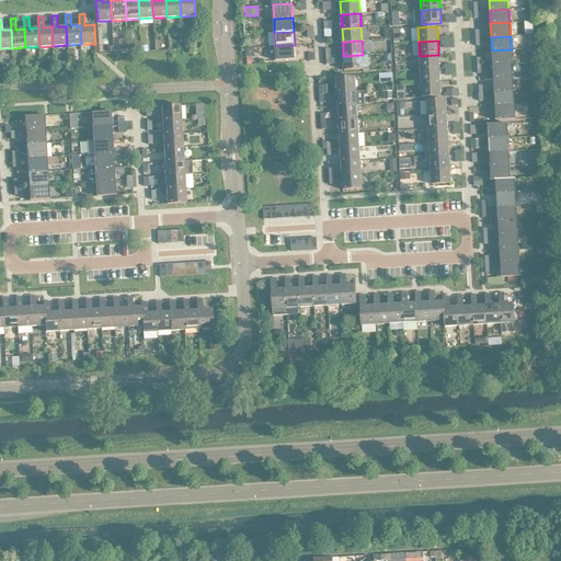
[(295,45),(275,46),(276,60),(296,59),(295,45)]
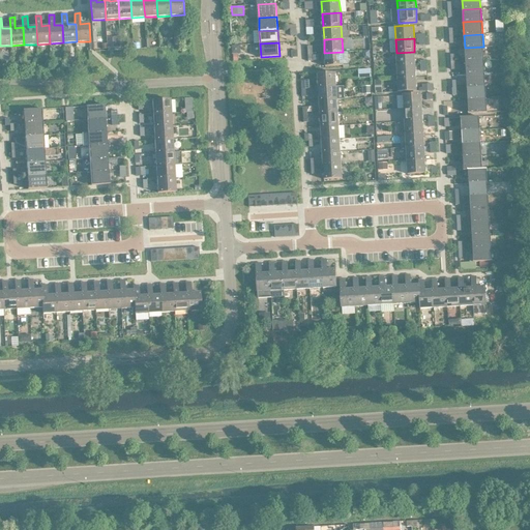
[(465,48),(466,61),(483,60),(483,47),(465,48)]
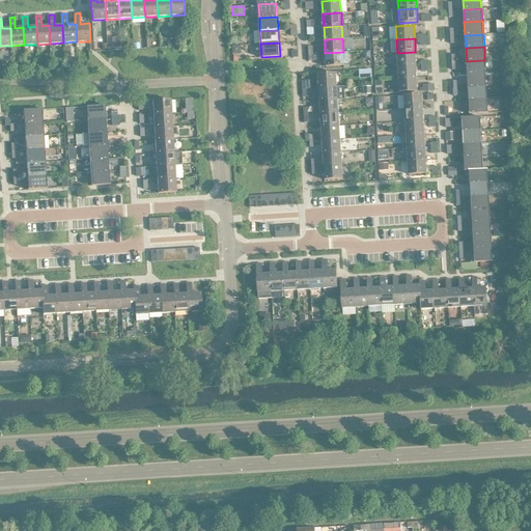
[(343,52),(325,53),(326,66),(344,65),(343,52)]
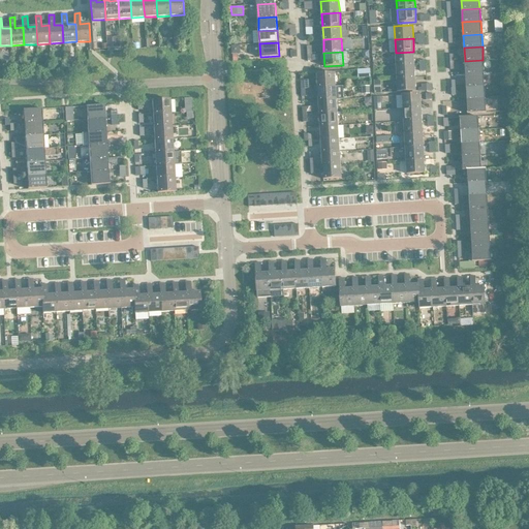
[(396,53),(396,65),(414,64),(413,52),(396,53)]
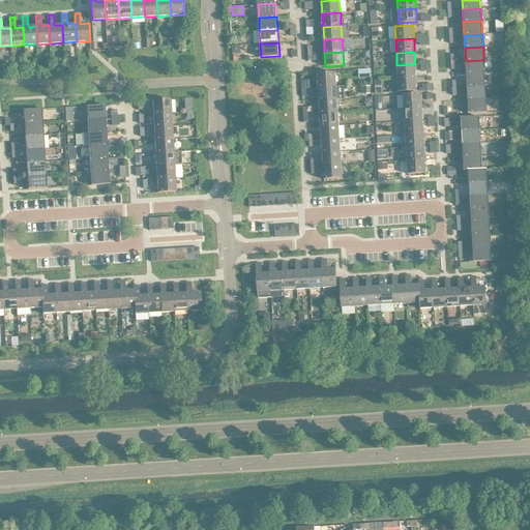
[(466,61),(467,75),(484,72),(483,60),(466,61)]
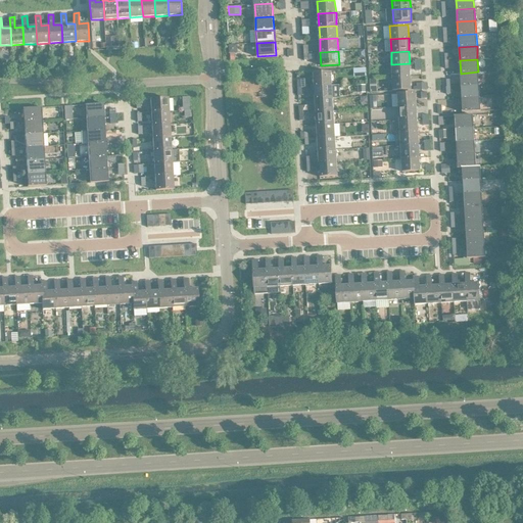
[(391,64),(392,78),(411,77),(410,63),(391,64)]
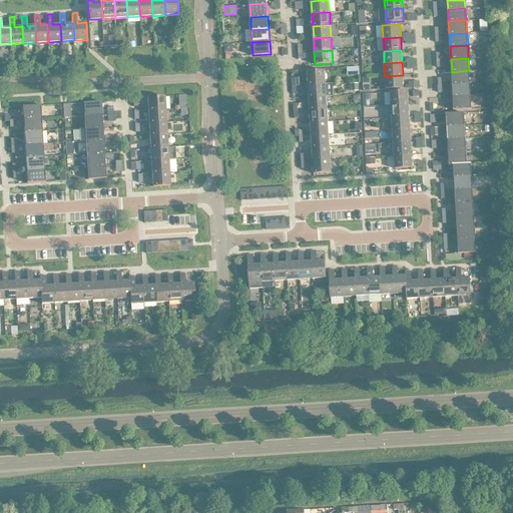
[(452,72),(452,84),(470,83),(469,70),(452,72)]
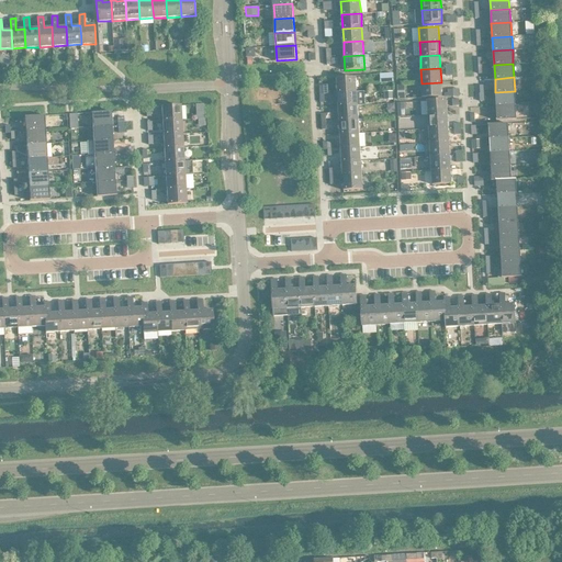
[(337,79),(337,93),(357,92),(356,78),(337,79)]
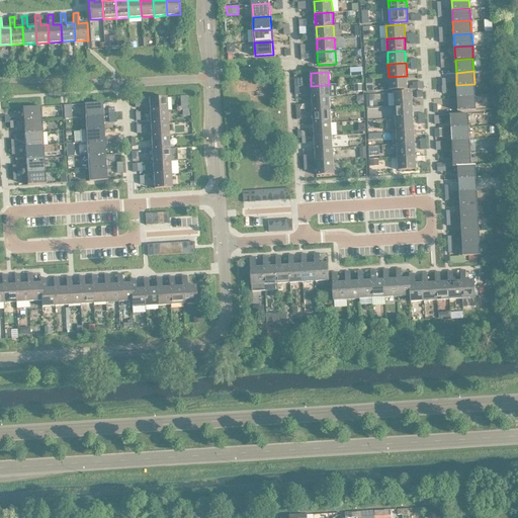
[(407,76),(389,77),(390,90),(408,89),(407,76)]
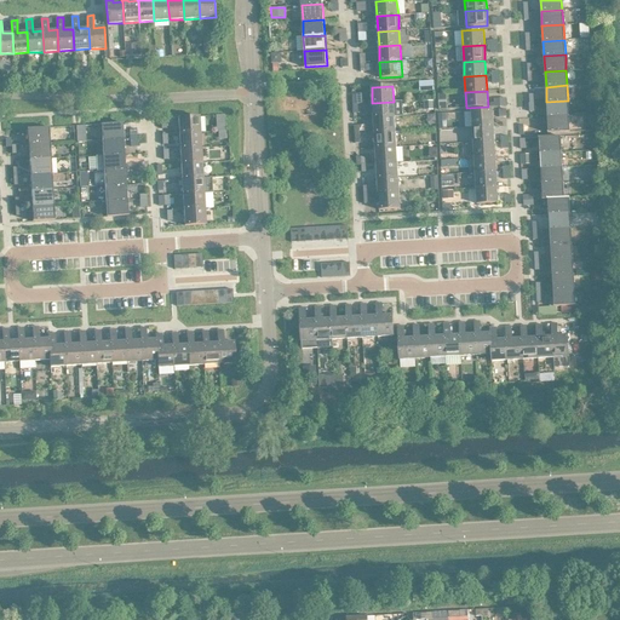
[(546,102),(547,118),(569,116),(568,101),(546,102)]
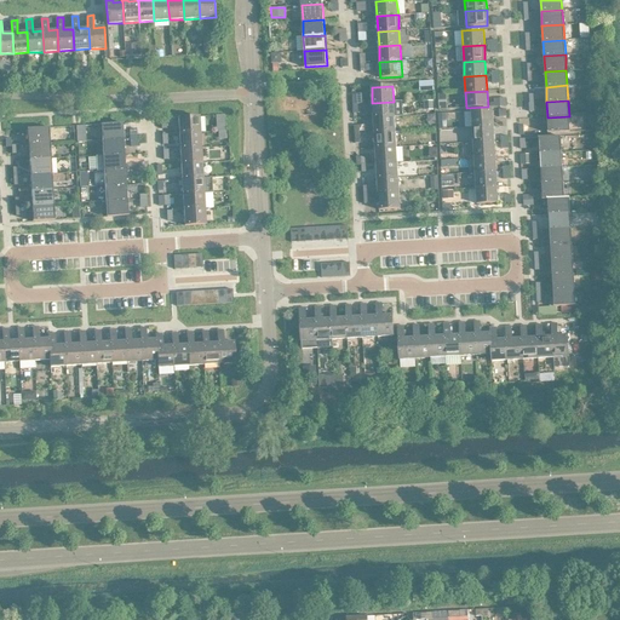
[(372,103),(373,118),(395,116),(394,102),(372,103)]
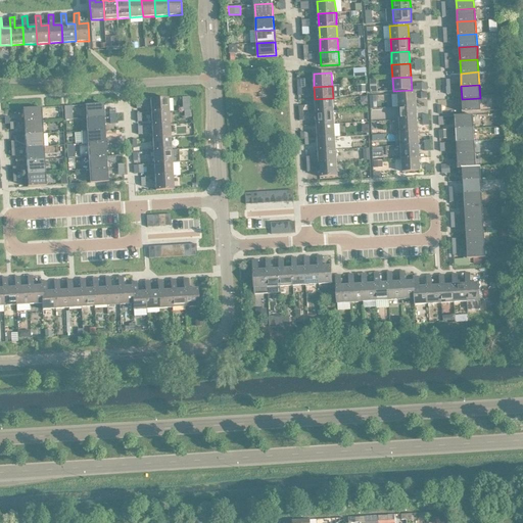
[(397,94),(398,107),(417,106),(416,93),(397,94)]
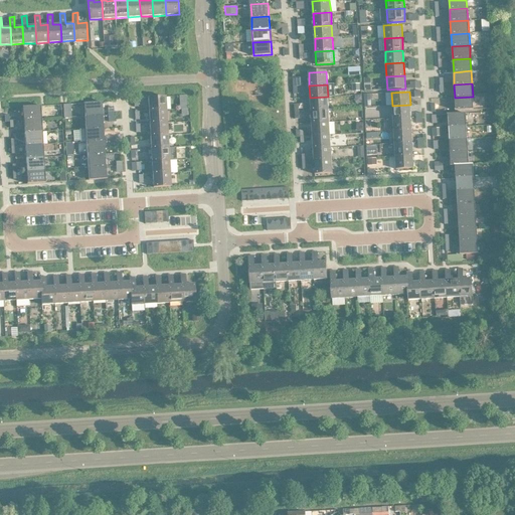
[(355,99),(353,100),(358,105),(359,104),(362,103),(361,96),(355,96),(355,99)]
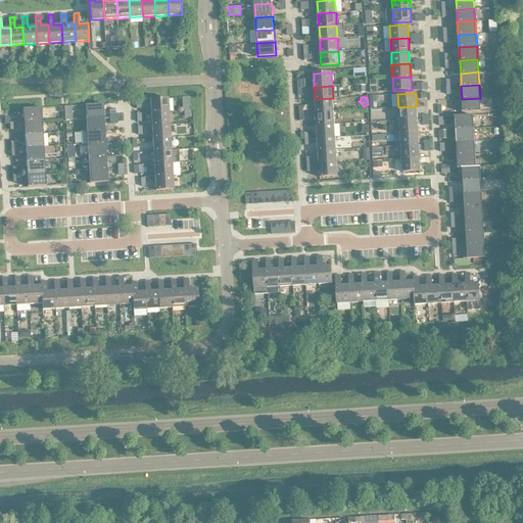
[(150,99),(151,112),(170,111),(169,98),(150,99)]
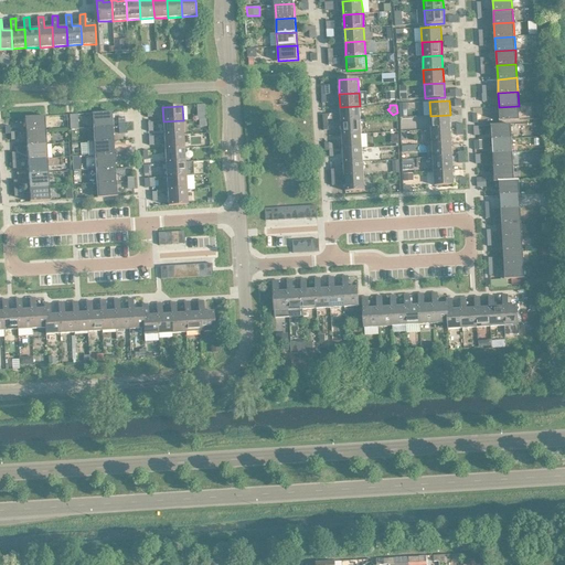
[(340,107),(341,121),(361,120),(360,106),(340,107)]
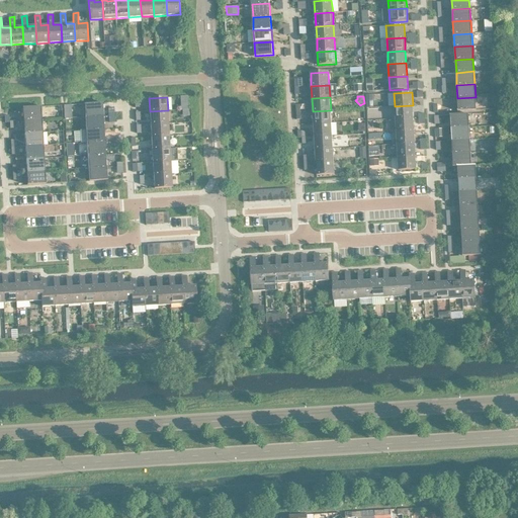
[(476,97),(457,98),(458,110),(458,111),(477,110),(477,109),(476,97)]
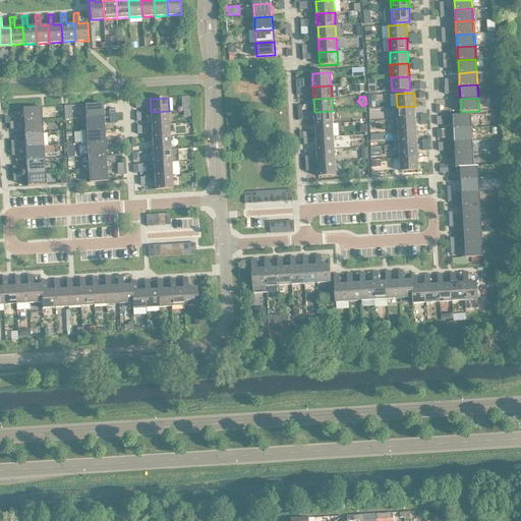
[(85,105),(87,118),(104,116),(103,104),(104,104),(104,103),(84,105),(85,105)]
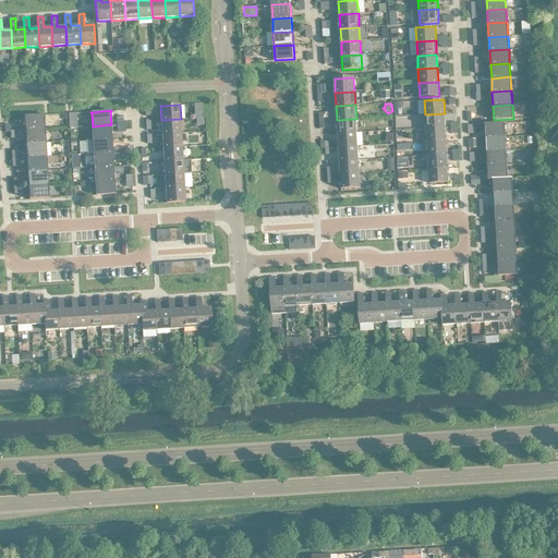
[(425,114),(426,128),(445,126),(445,113),(425,114)]
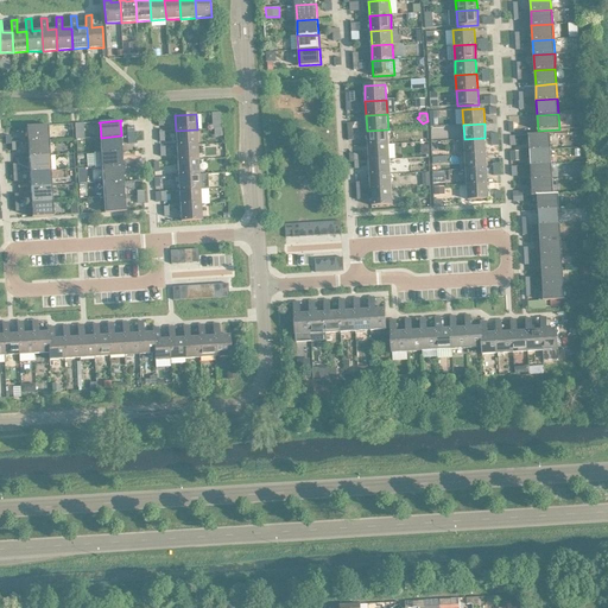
[(27,127),(29,141),(49,140),(48,126),(49,126),(49,125),(26,126),(26,127),(27,127)]
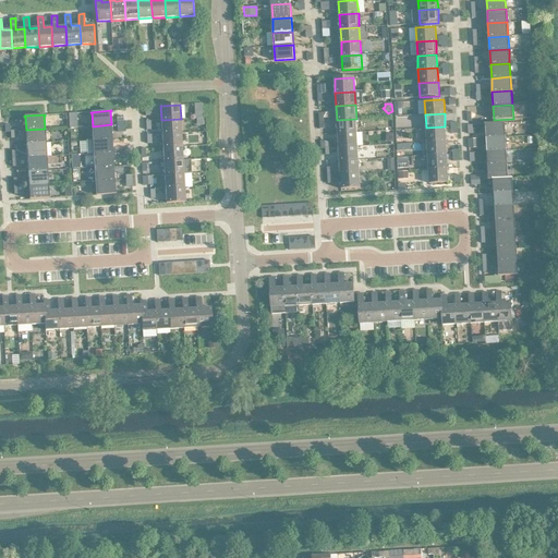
[(161,120),(162,134),(181,133),(181,119),(161,120)]
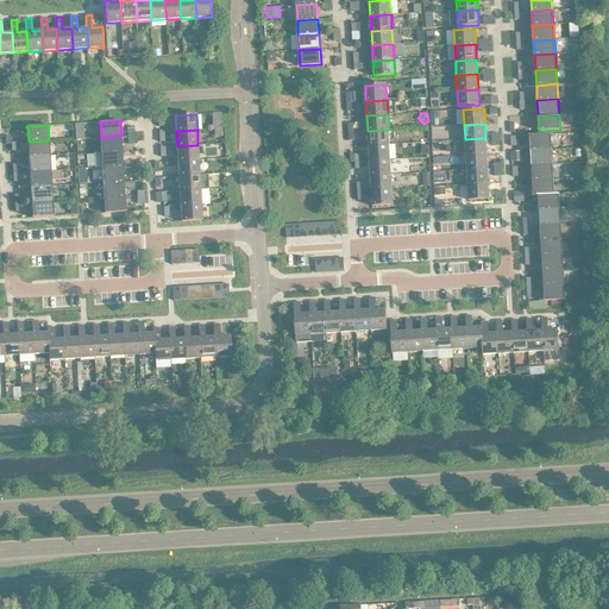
[(368,131),(369,145),(389,144),(389,130),(368,131)]
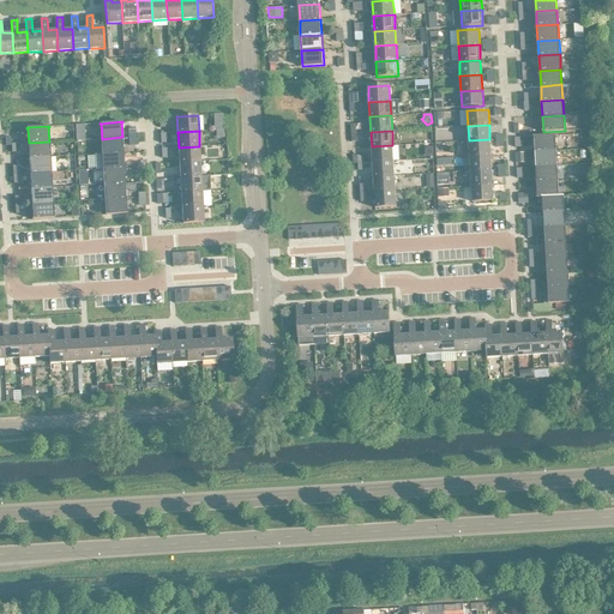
[(534,137),(535,152),(557,151),(555,136),(534,137)]
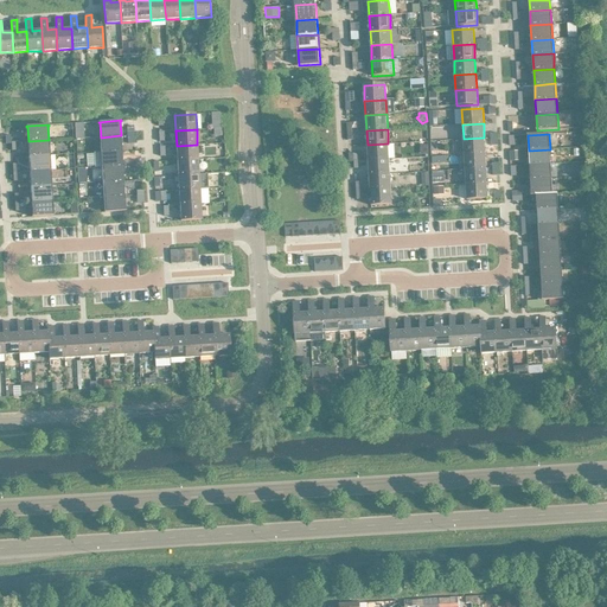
[(101,152),(122,151),(121,135),(101,138),(101,152)]
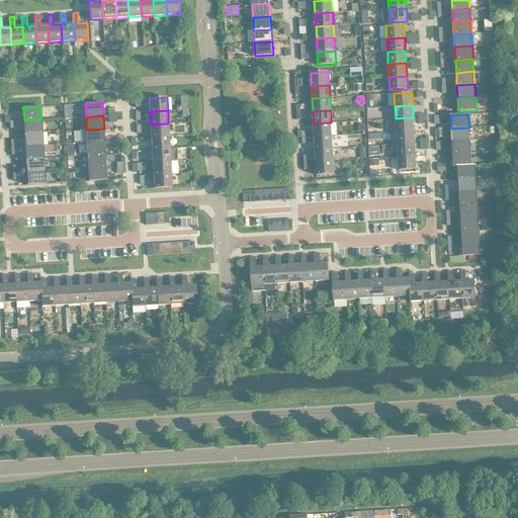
[(396,118),(396,132),(414,131),(413,117),(396,118)]
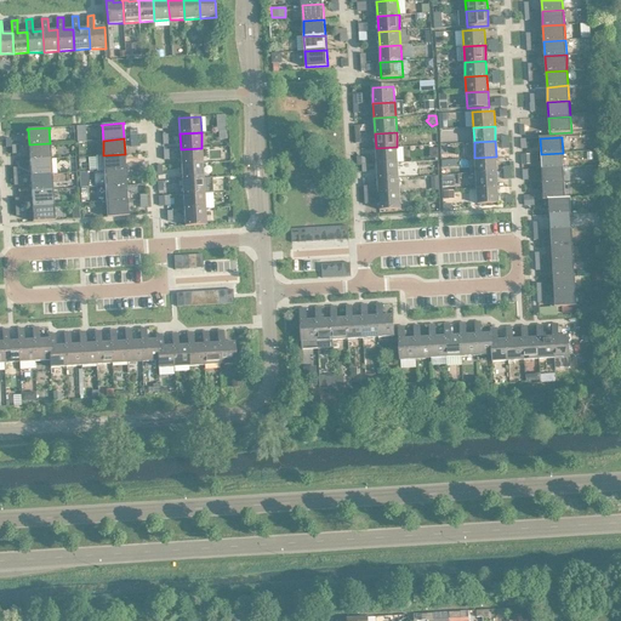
[(29,144),(29,160),(51,159),(50,143),(29,144)]
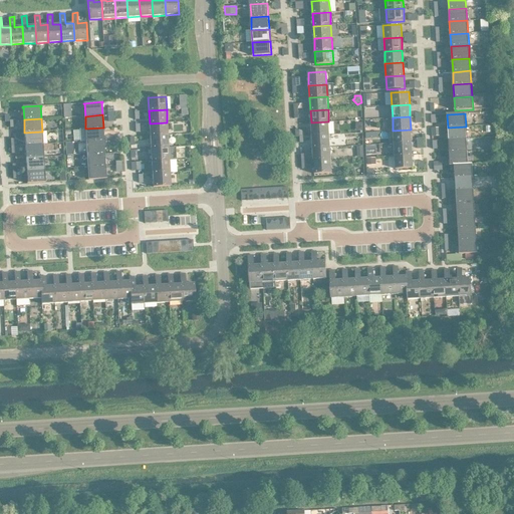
[(311,122),(311,136),(329,135),(328,121),(311,122)]
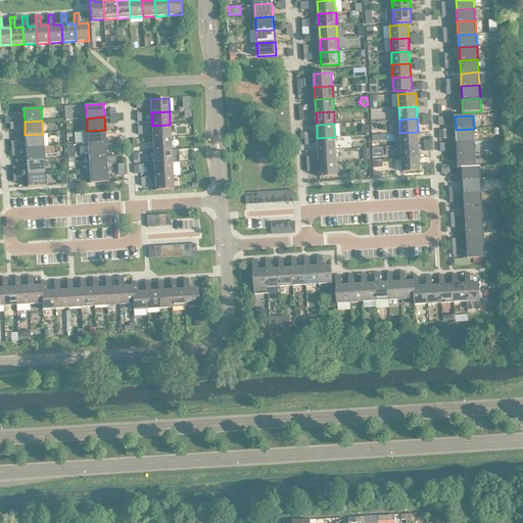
[(152,126),(153,138),(171,137),(170,125),(152,126)]
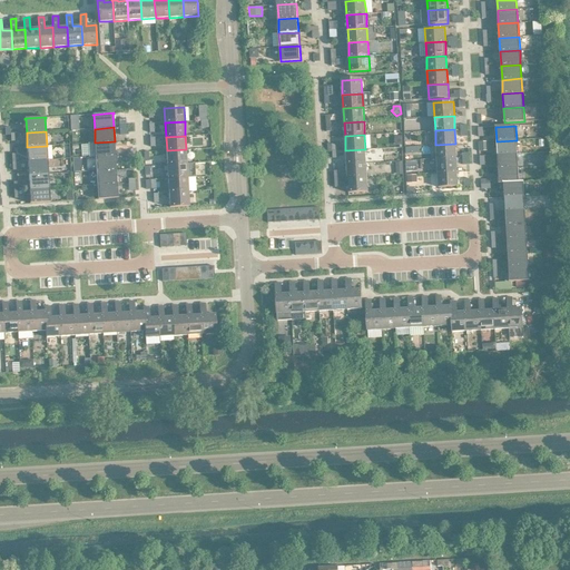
[(497,141),(498,155),(517,154),(517,140),(497,141)]
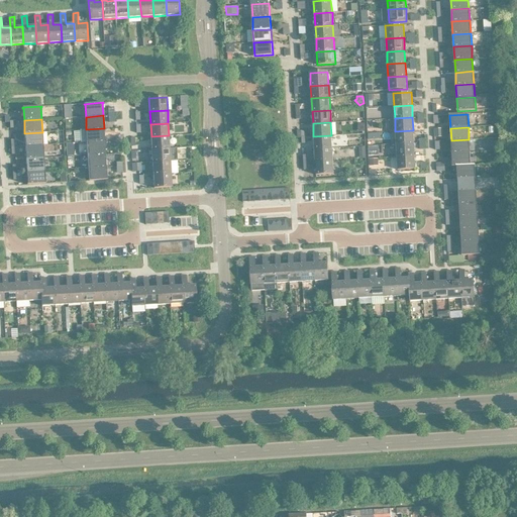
[(87,142),(105,141),(111,140),(110,128),(104,128),(86,129),(80,130),(81,142),(87,142)]
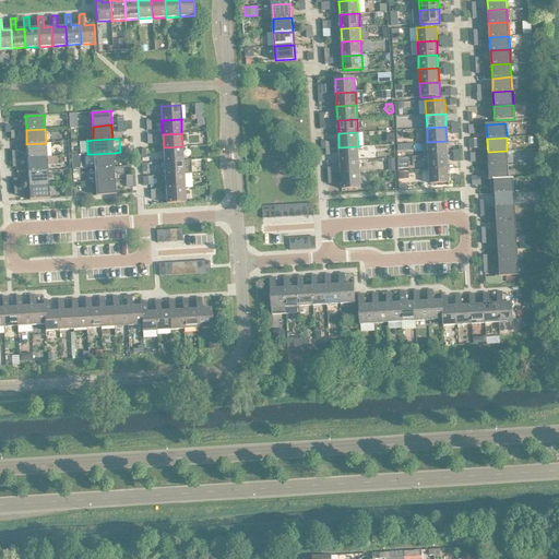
[(427,142),(428,156),(448,154),(447,141),(427,142)]
